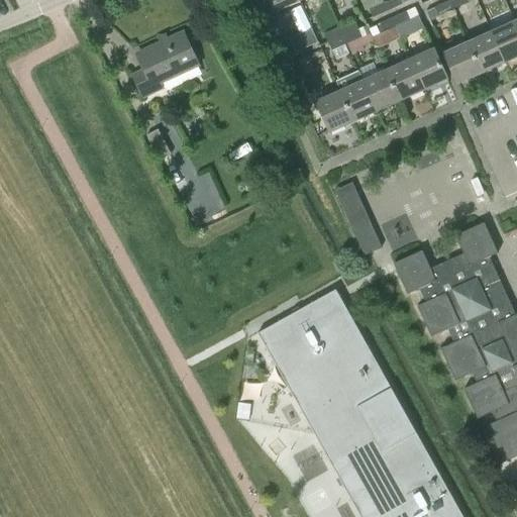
[(277,12),(300,1),(299,0),(255,0),(269,27),(282,21),(277,12)]
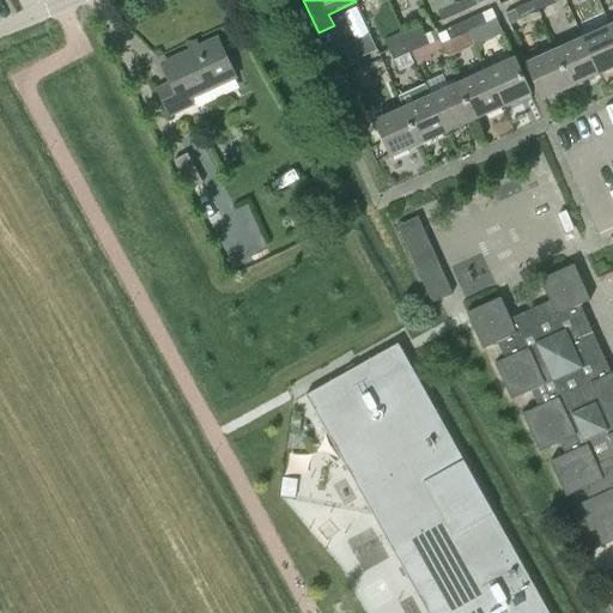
[(462,0),(455,4),(460,13),(478,5),(474,0),(462,0)]
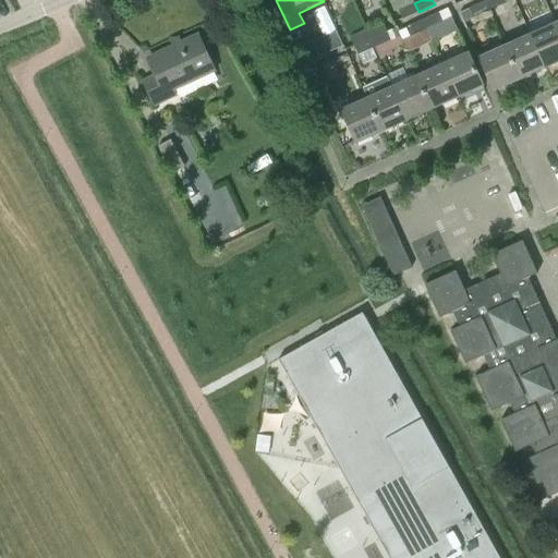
[(488,0),(485,2),(489,11),(506,3),(504,0),(488,0)]
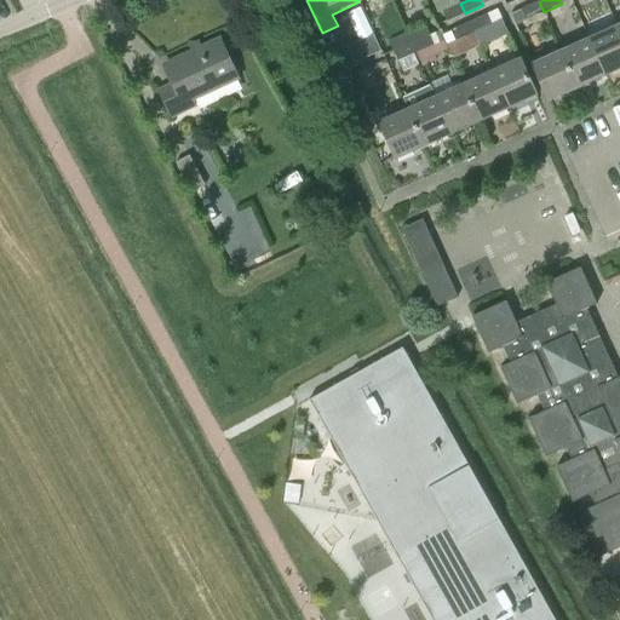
[(526,21),(544,12),(539,3),(522,10),(526,21)]
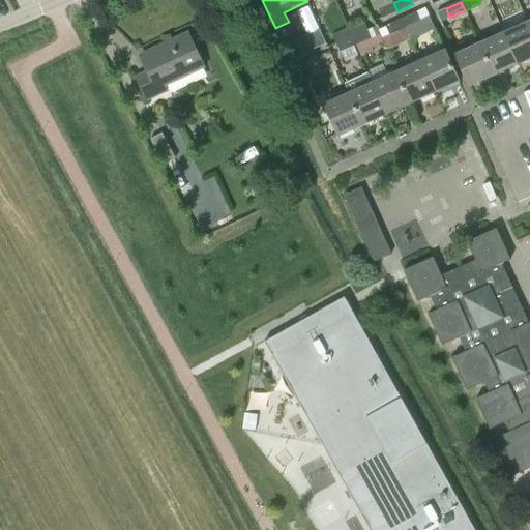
[(398,11),(393,3),(384,7),(378,10),(382,19),(398,11)]
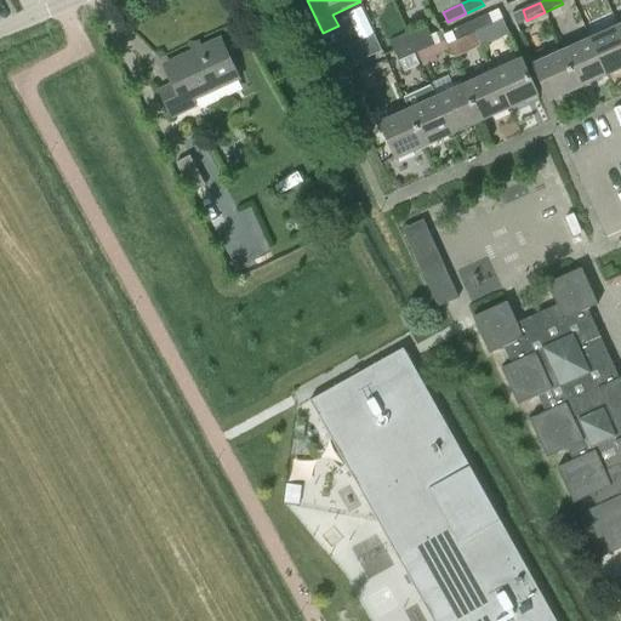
[(469,23),(474,33),(493,24),(488,15),(469,23)]
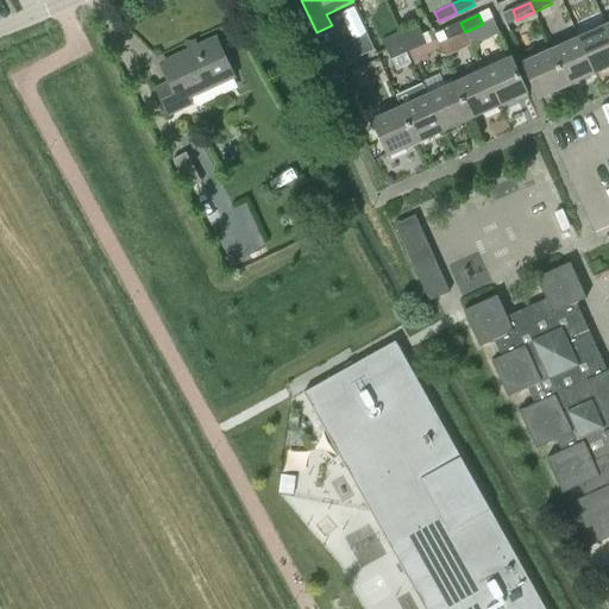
[(465,32),(460,23),(444,31),(447,41),(465,32)]
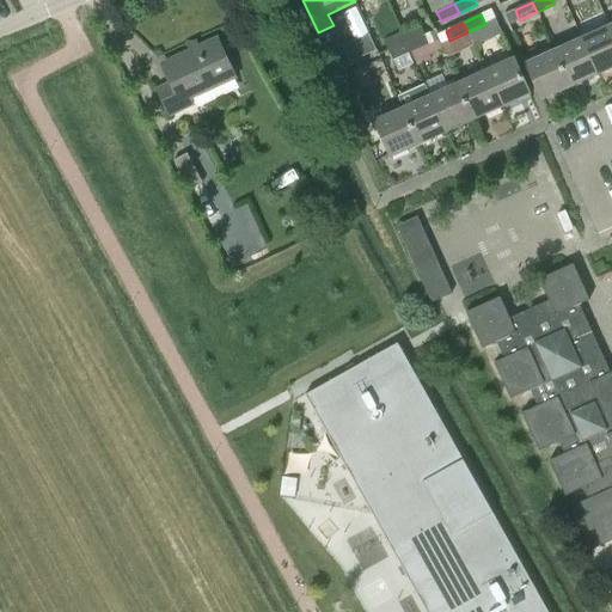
[(407,43),(424,35),(420,24),(402,32),(407,43)]
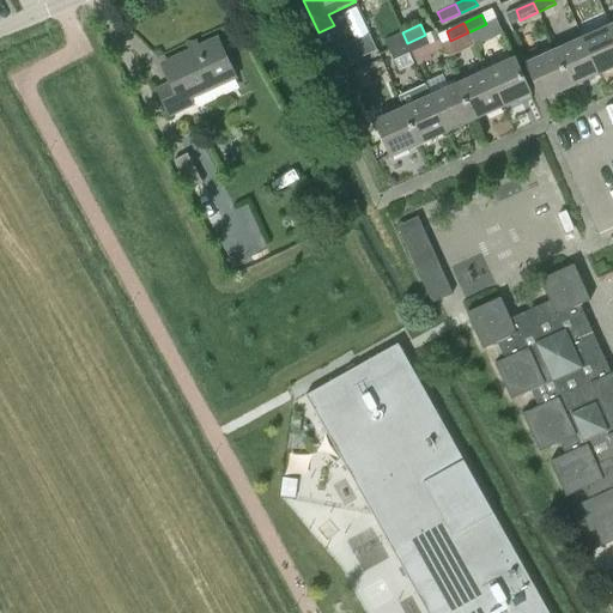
[(582,38),(599,74),(612,68),(612,32),(611,26),(582,38)]
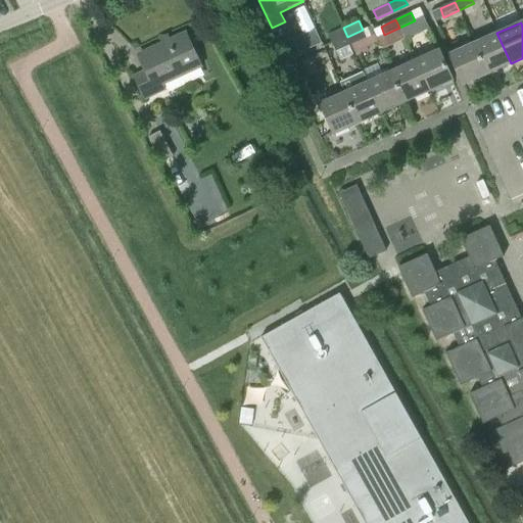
[(332,43),(347,37),(343,28),(328,35),(332,43)]
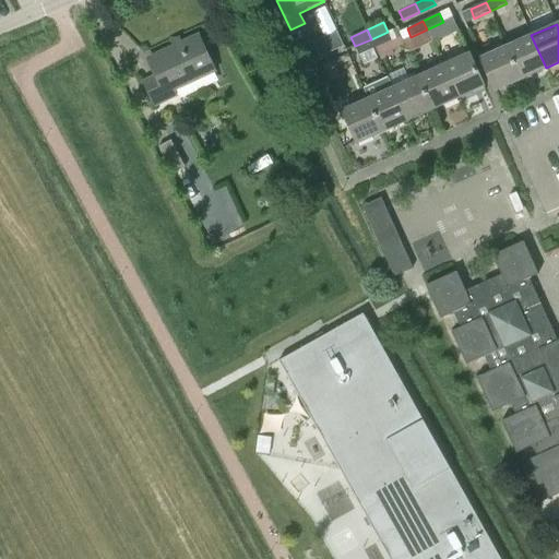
[(371,39),(375,48),(389,42),(392,40),(388,32),(371,39)]
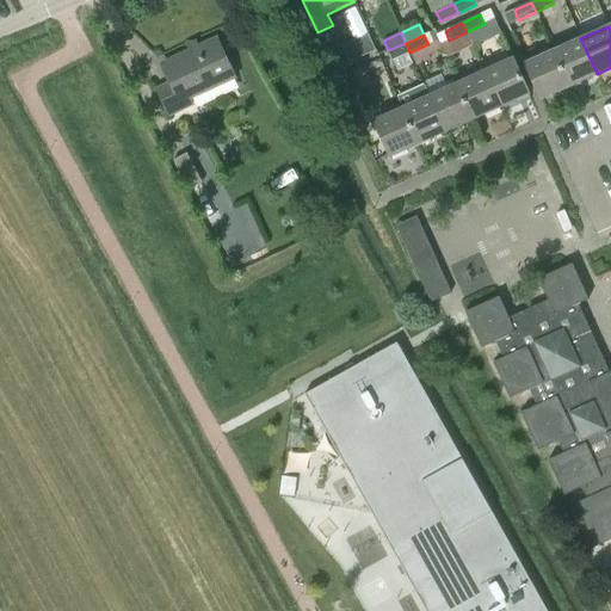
[(553,51),(569,87),(597,74),(580,38),(553,51)]
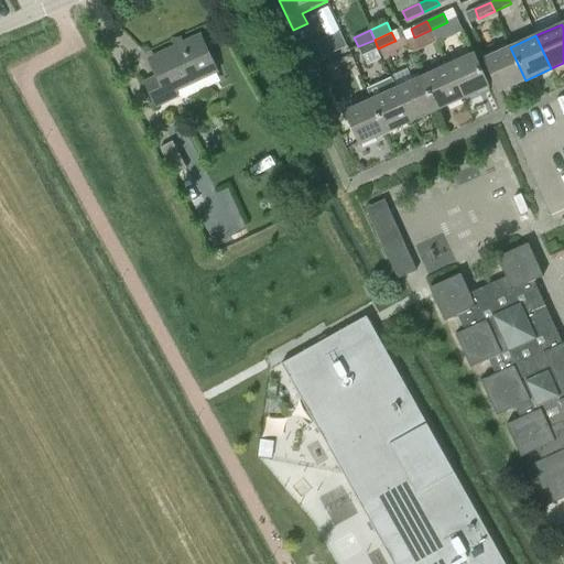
[(175,90),(216,72),(199,36),(150,60),(158,77),(144,83),(155,107),(179,97),(175,90)]
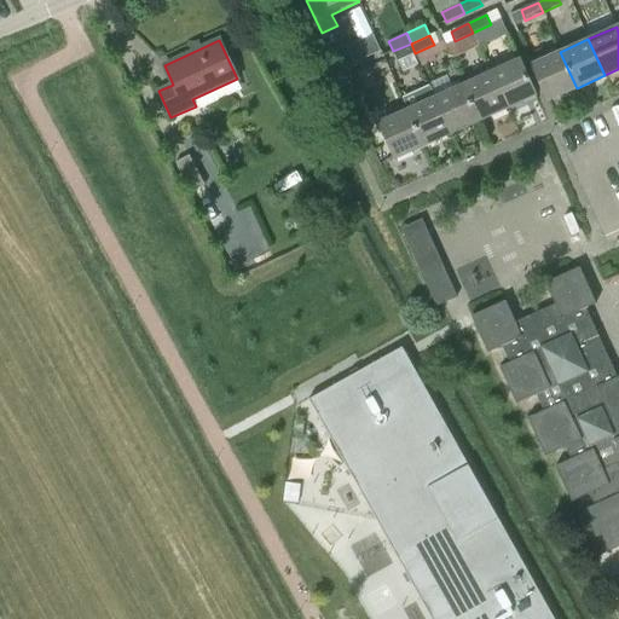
[(398,62),(415,53),(411,44),(393,51),(398,62)]
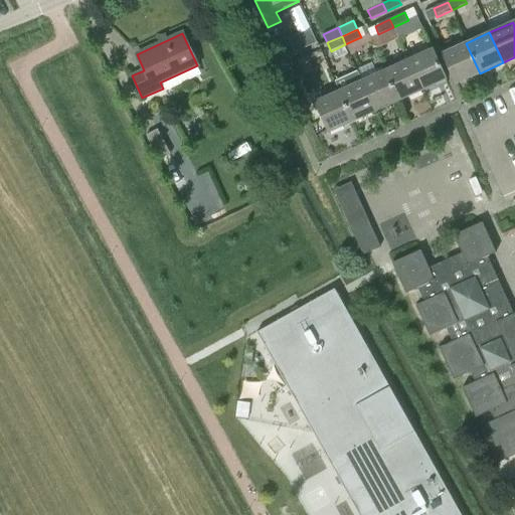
[(358,38),(345,44),(351,55),(363,50),(358,38)]
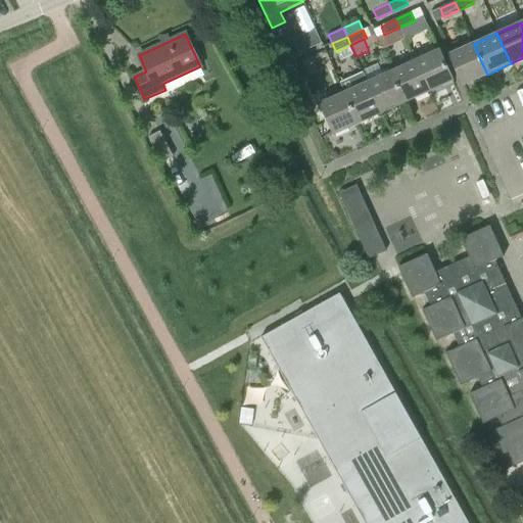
[(286,61),(291,59),(299,55),(293,40),(279,46),(286,61)]
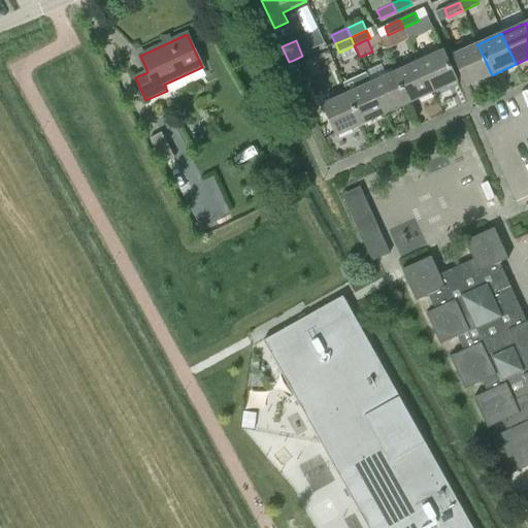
[(454,55),(467,86),(492,75),(477,44),(454,55)]
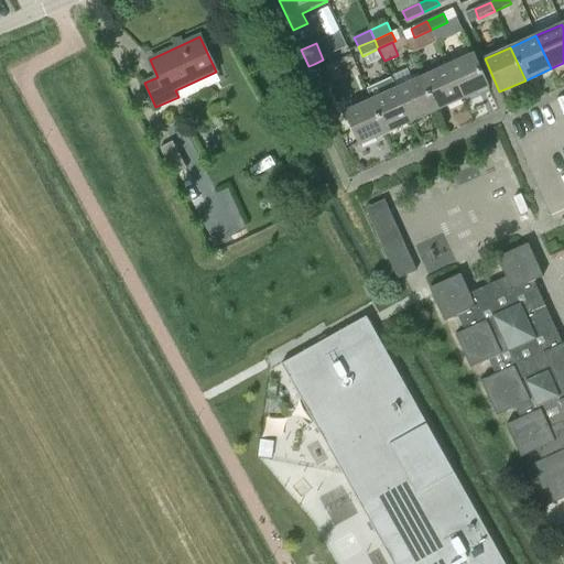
[(473,54),(447,66),(462,99),(488,87),(473,54)]
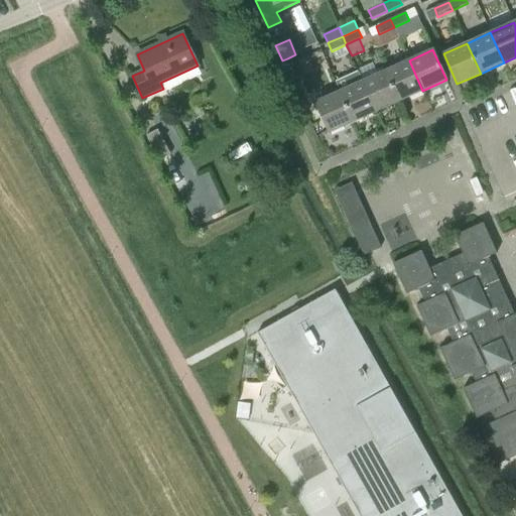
[(386,71),(399,101),(422,91),(409,60),(386,71)]
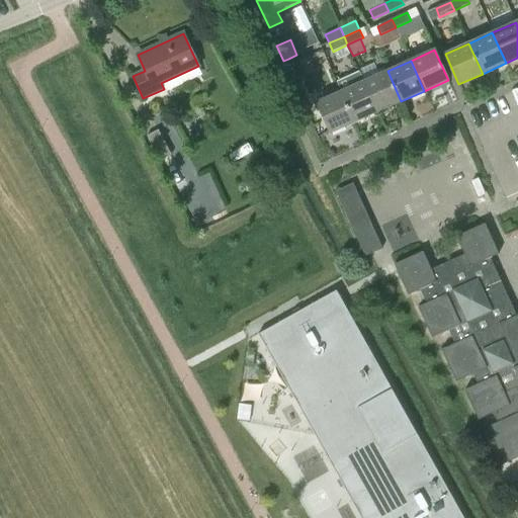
[(300,62),(292,65),(299,80),(307,77),(300,62)]
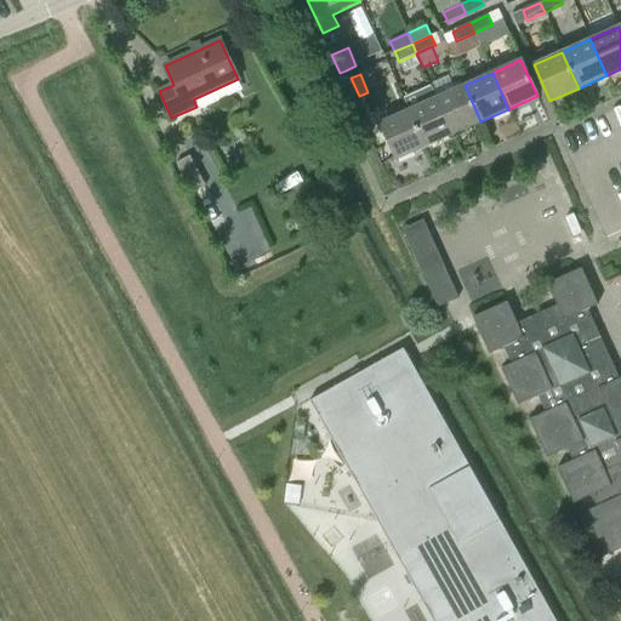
[(437,97),(453,135),(480,121),(465,85),(437,97)]
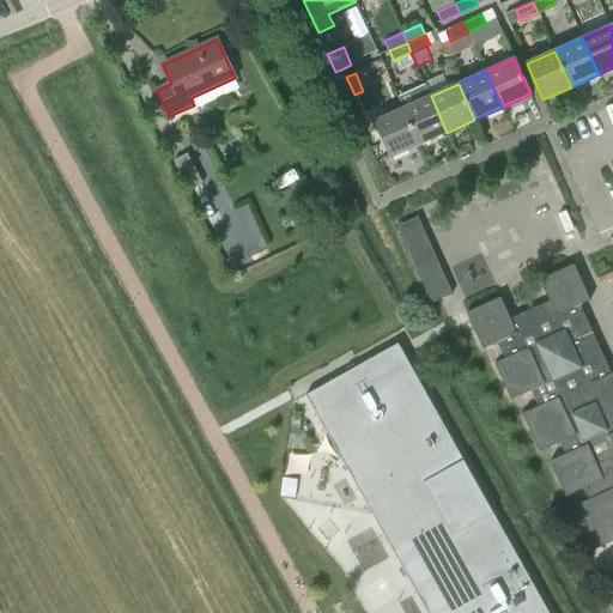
[(426,86),(399,98),(404,109),(419,145),(447,133),(431,96),(426,86)]
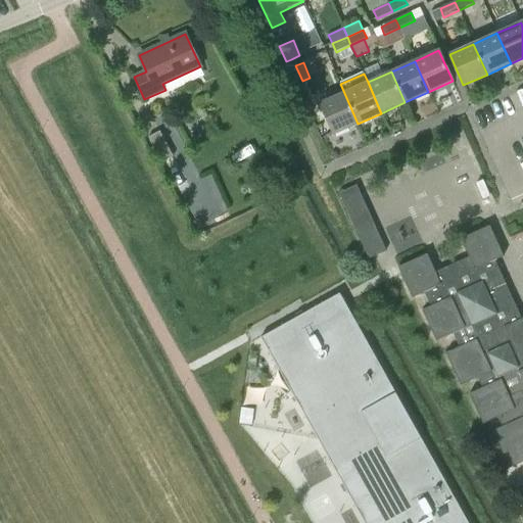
[(358,124),(344,93),(320,103),(334,135),(358,124)]
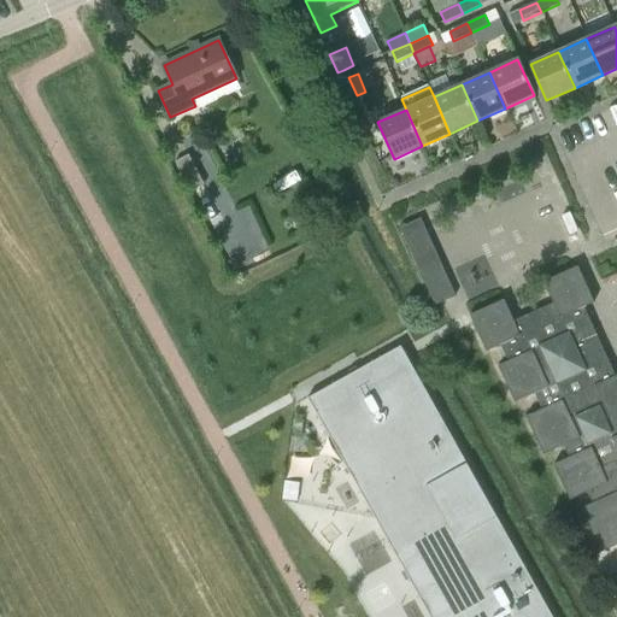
[(192,192),(194,191),(205,184),(189,156),(176,163),(192,192)]
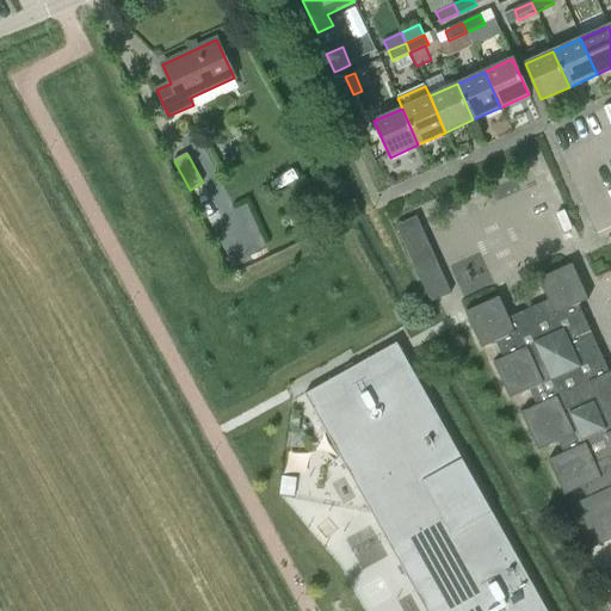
[(499,297),(466,313),(481,349),(497,341),(504,358),(493,363),(510,399),(530,389),(537,406),(522,413),(538,451),(559,442),(563,454),(549,461),(565,495),(581,487),(587,499),(575,504),(596,547),(610,539),(610,371),(610,372),(578,304),(588,300),(572,264),(538,279),(548,301),(508,319),(499,297)]
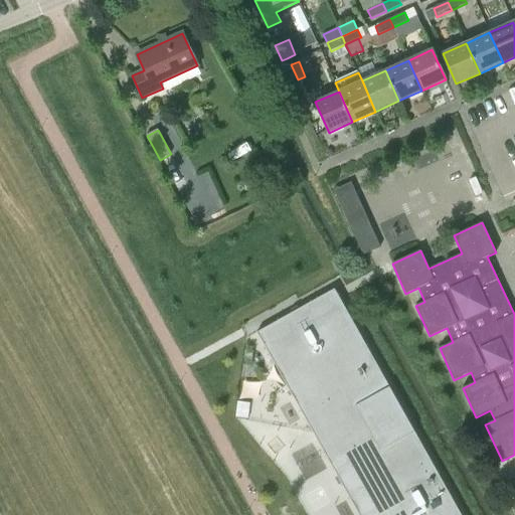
[(376,230),(384,243),(389,240),(396,251),(404,246),(405,248),(417,241),(408,227),(395,234),(389,223),(376,230)]
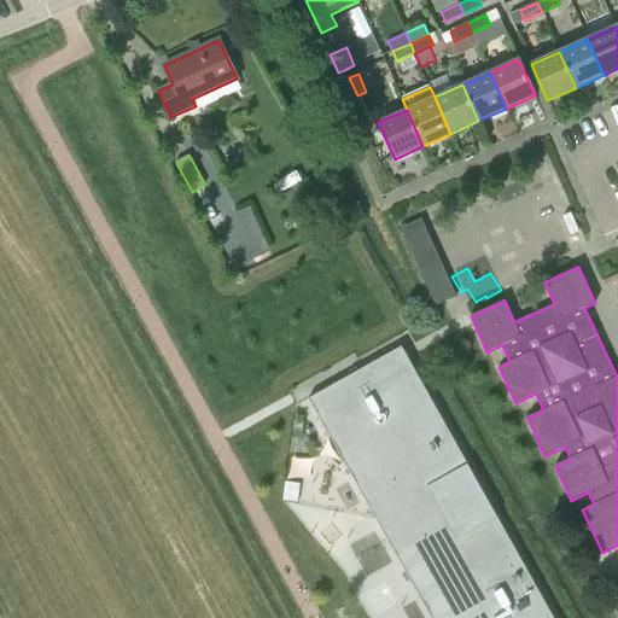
[(445,274),(425,283),(436,305),(442,303),(456,297),(445,274)]
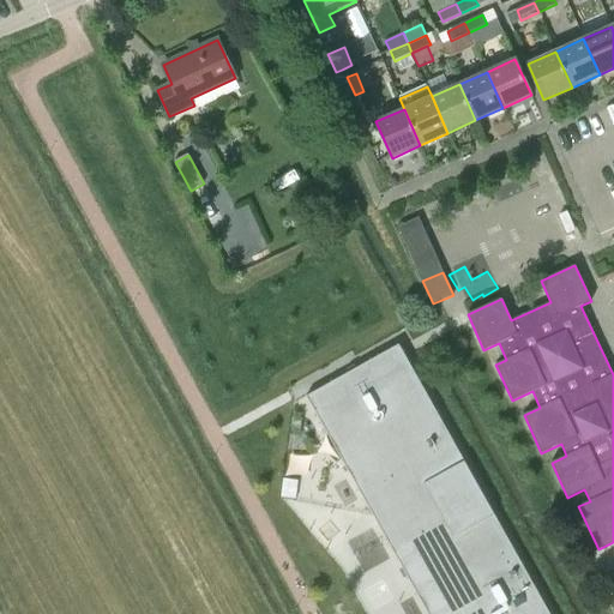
[(549,613),(398,344),(306,397),(427,613),(549,613)]
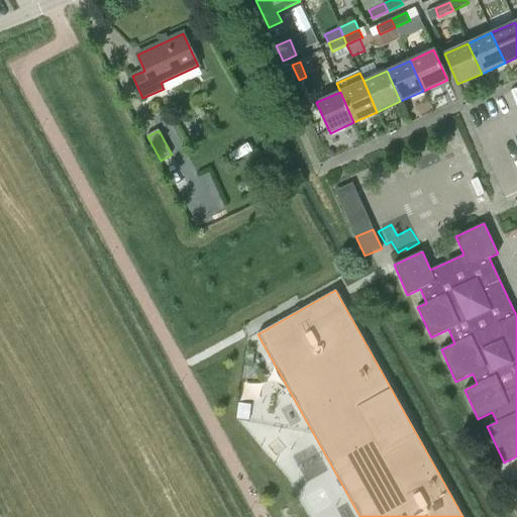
[(238,404),(236,419),(248,421),(250,405),(238,404)]
